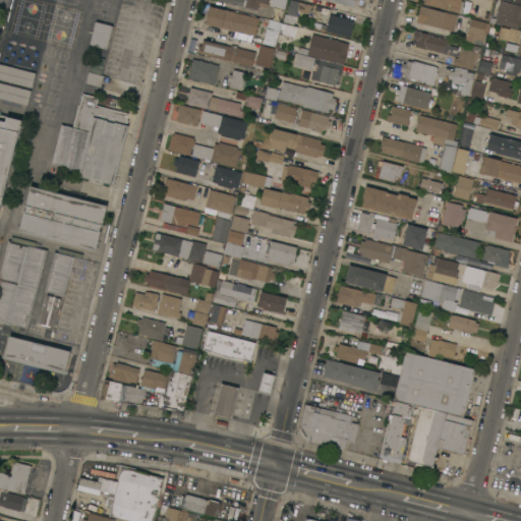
[(49,0),(53,1),(50,16),(10,6),(11,0),(49,0)]
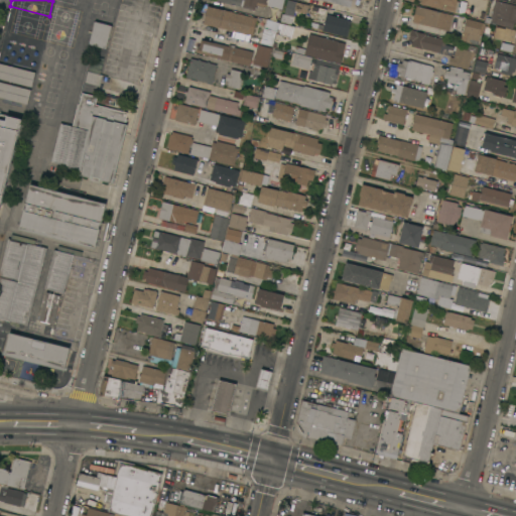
[(266,0),(265,7),(256,5),(255,10),(243,7),(243,6),(217,0),(266,0)]
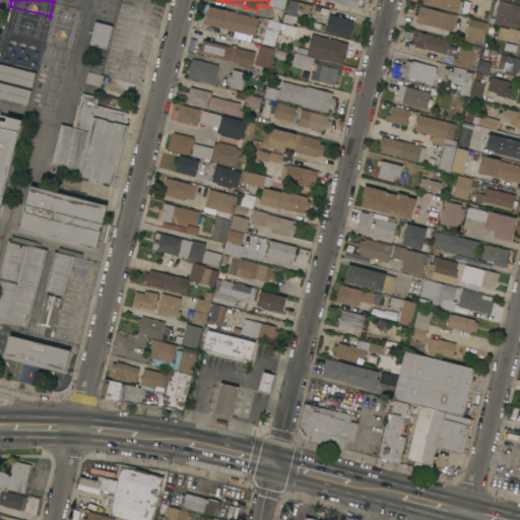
[(285,0),(284,9),(269,5),(270,0),(285,0)]
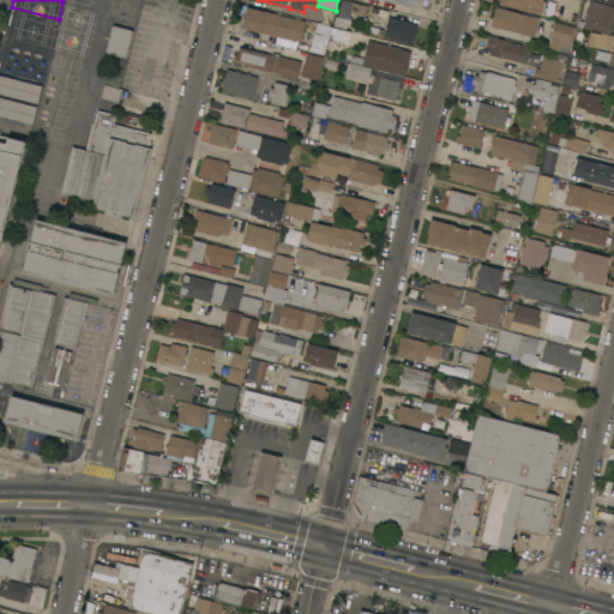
[(341,0),(347,0),(367,5),(365,16),(350,12),(349,20),(337,18),(341,0)]
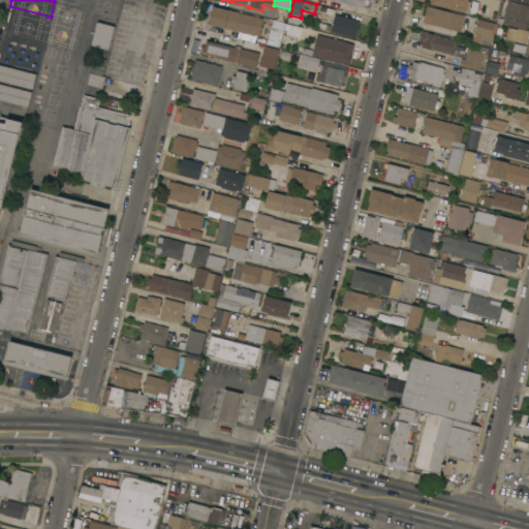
[(468,0),(471,1),(468,12),(456,9),(457,4),(455,4),(454,9),(427,2),(427,0),(468,0)]
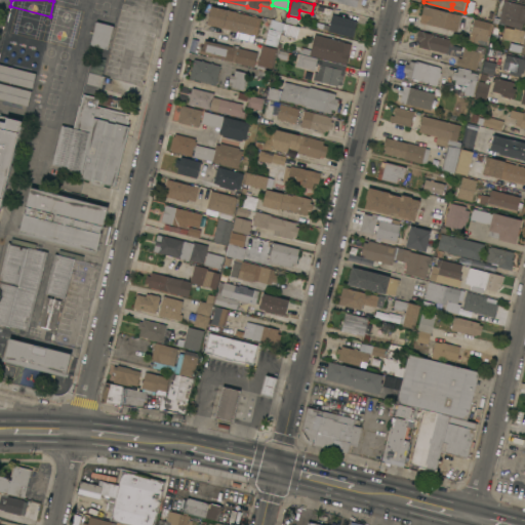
[(503,24),(503,23),(498,22),(498,24),(493,22),(494,17),(499,18),(503,0),(524,4),(524,23),(523,23),(522,29),(503,24)]
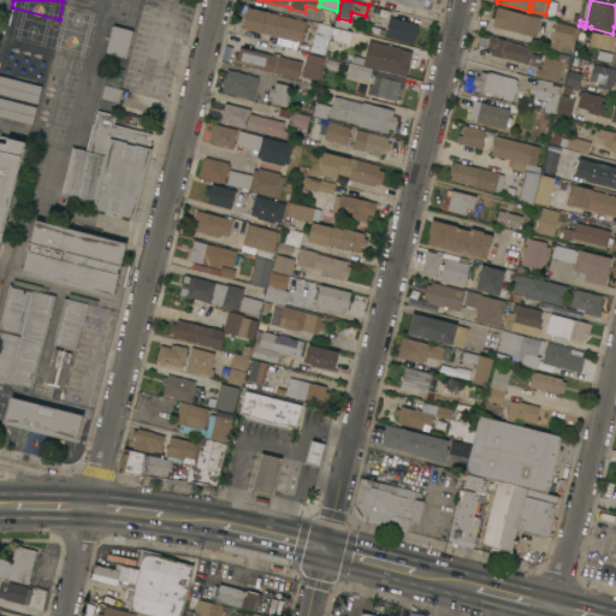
[(572,9),(569,19),(554,16),(557,5),(572,9)]
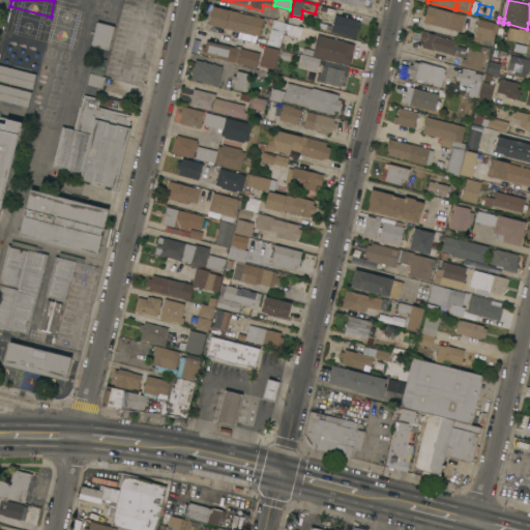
[(259,36),(208,24),(213,5),(264,18),(259,36)]
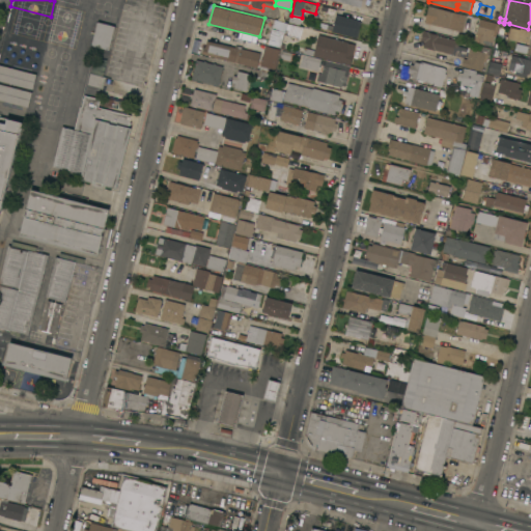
[(467,15),(463,31),(424,23),(428,5),(467,15)]
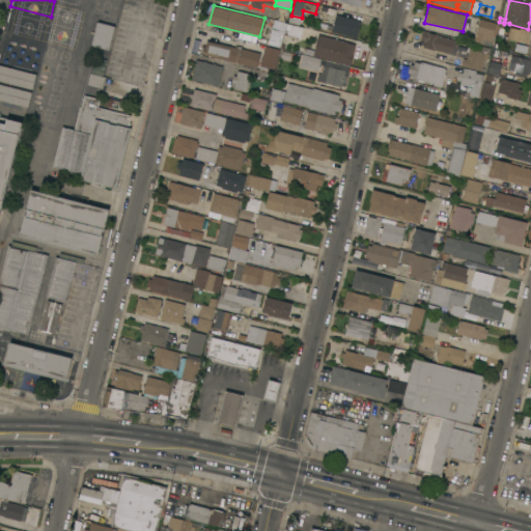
[(358,20),(361,21),(357,37),(332,31),(332,30),(317,27),(319,22),(333,25),(336,14),(358,20)]
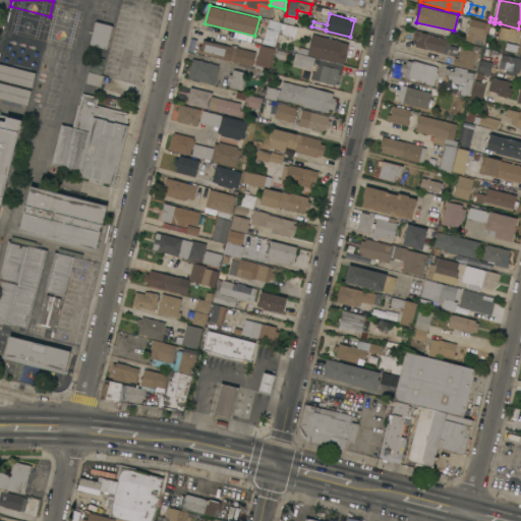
[(47,29),(43,43),(4,33),(7,18),(47,29)]
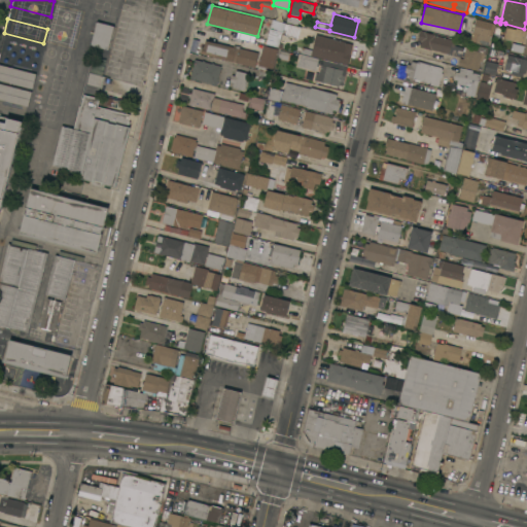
[(266,44),(273,19),(285,22),(278,47),(266,44)]
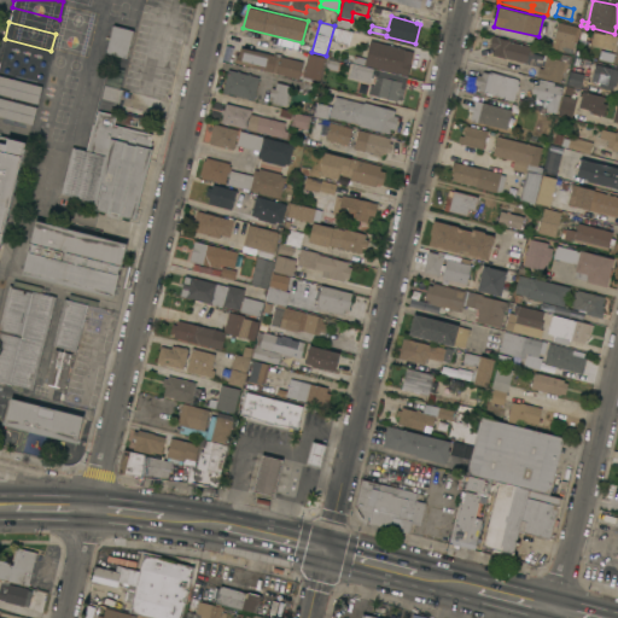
[(577,27),(579,28),(576,42),(575,41),(572,53),(552,48),(558,22),(577,27)]
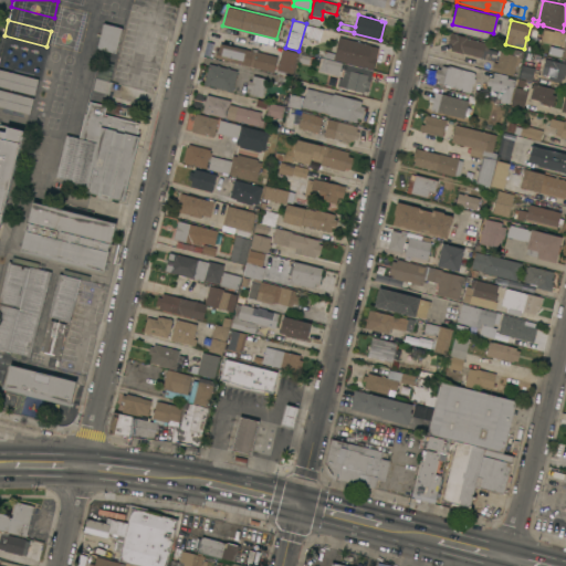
[(123,28),(116,53),(97,48),(104,23),(123,28)]
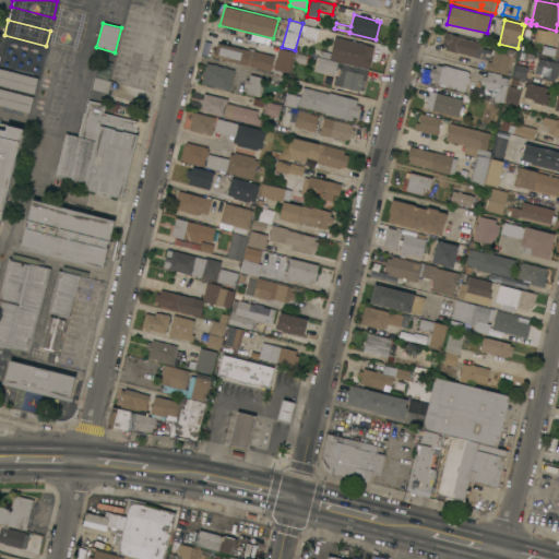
[(302,37),(302,35),(301,35),(301,32),(304,33),(305,30),(302,30),(304,26),(305,26),(306,25),(319,28),(316,40),(302,37)]
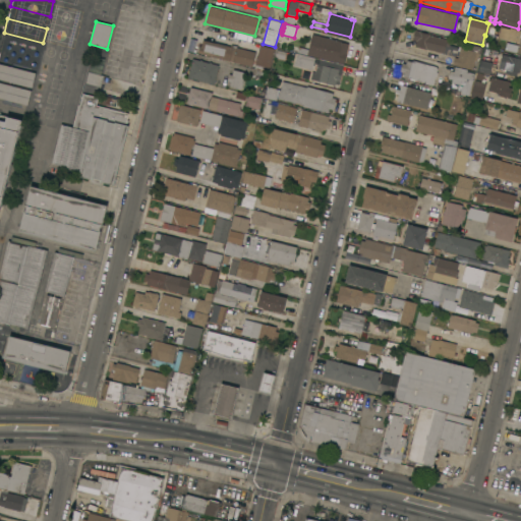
[(499,38),(501,26),(510,29),(510,27),(520,30),(518,42),(499,38)]
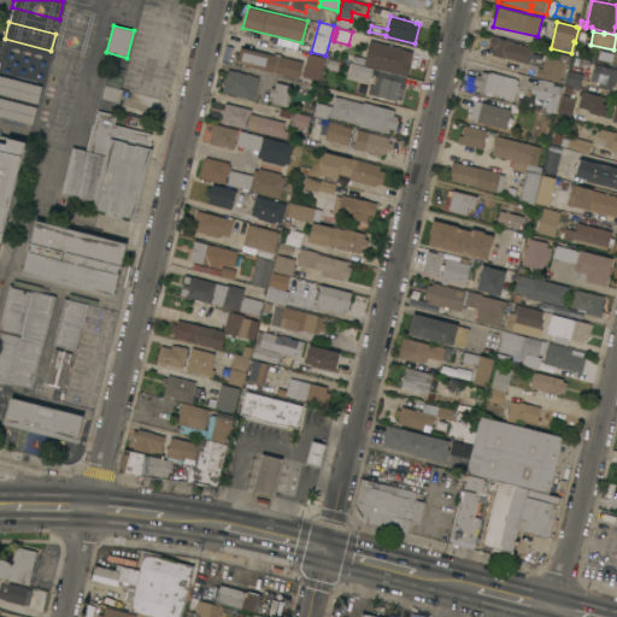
[(505,57),(505,59),(492,56),(493,48),(489,47),(492,35),(497,36),(497,37),(527,45),(534,46),(532,53),(544,56),(541,66),(505,57)]
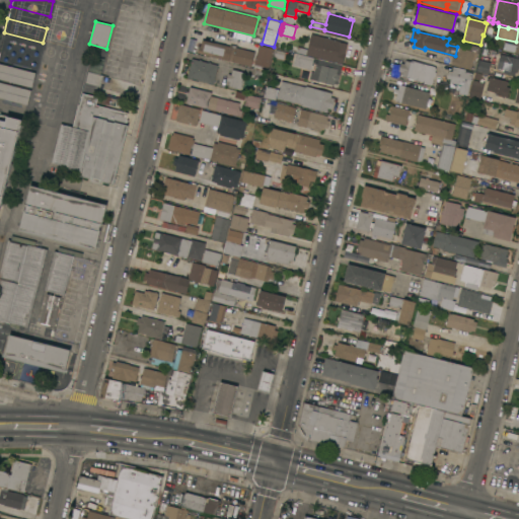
[(348,43),(343,63),(296,52),(297,46),(307,49),(311,33),(348,43)]
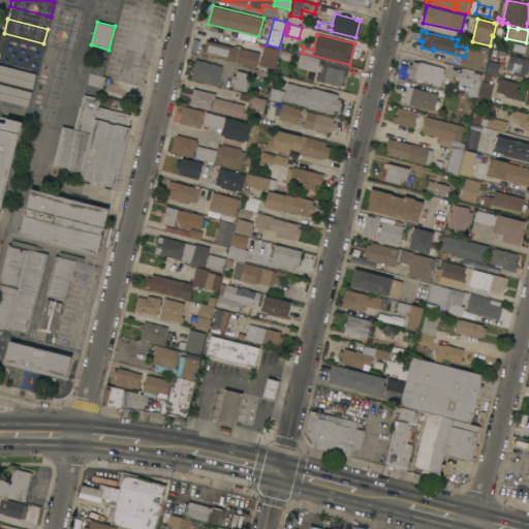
[(42,47),(39,61),(0,51),(0,47),(3,36),(42,47)]
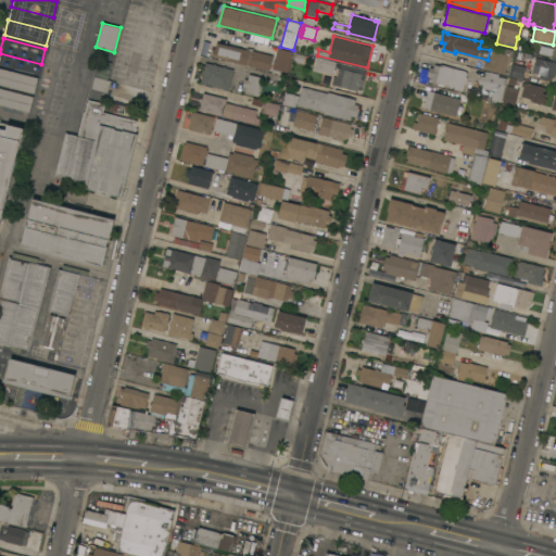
[(212,57),(213,49),(215,49),(216,42),(249,50),(245,64),(212,57)]
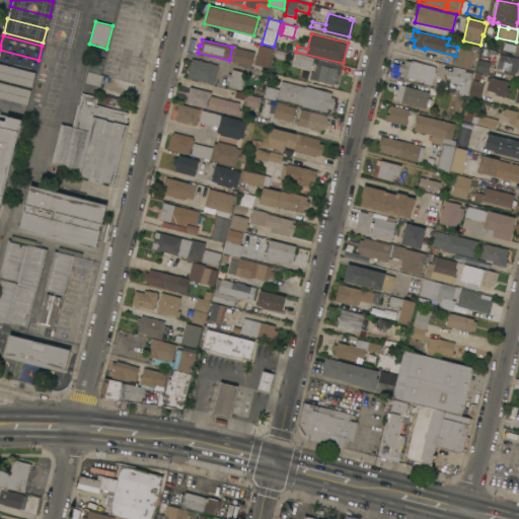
[(505,43),(515,46),(513,53),(502,50),(505,43)]
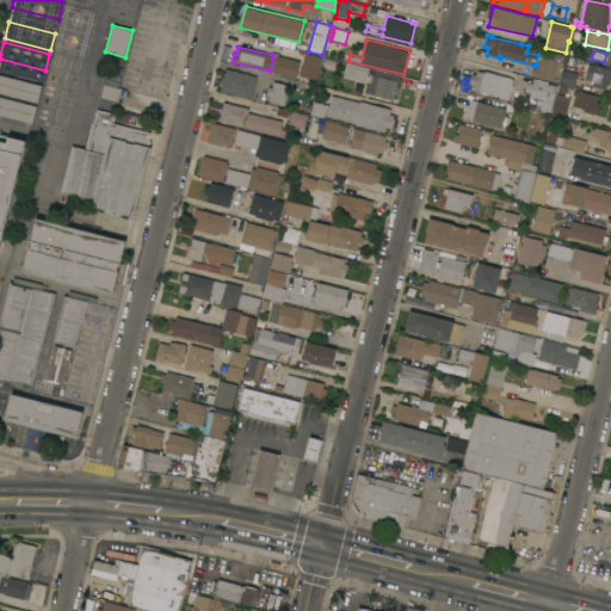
[(306,53),(322,57),(316,76),(314,85),(298,80),(306,53)]
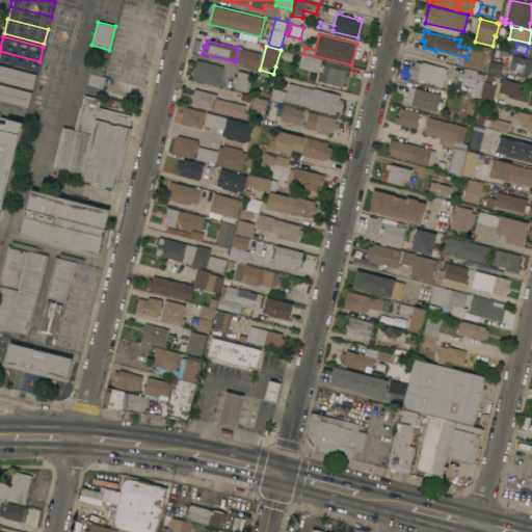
[(479,51),(480,46),(482,47),(482,46),(493,48),(490,54),(489,54),(487,61),(485,61),(482,71),(462,65),(463,58),(468,59),(471,48),(479,51)]
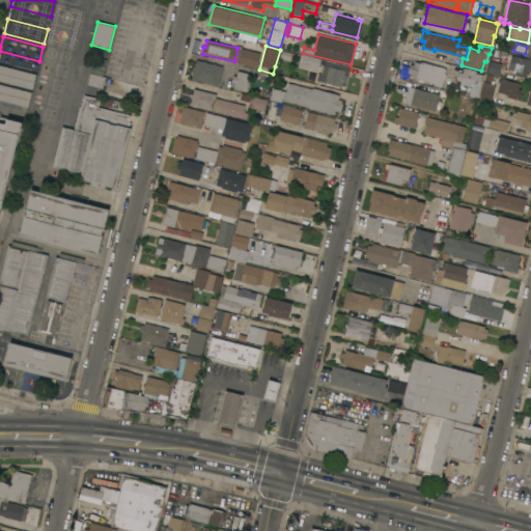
[(260,53),(257,67),(236,62),(241,48),(260,53)]
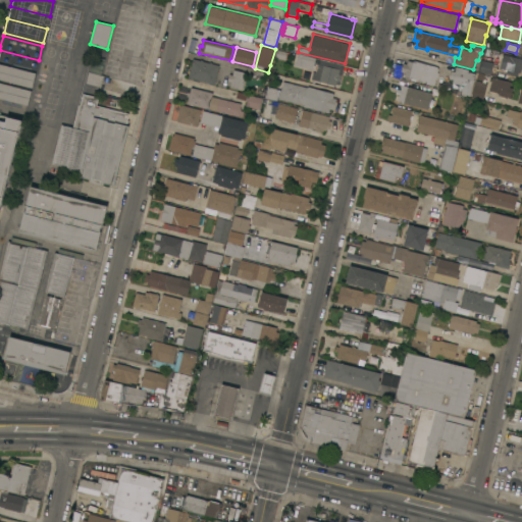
[(274,58),(276,49),(286,52),(284,60),(274,58)]
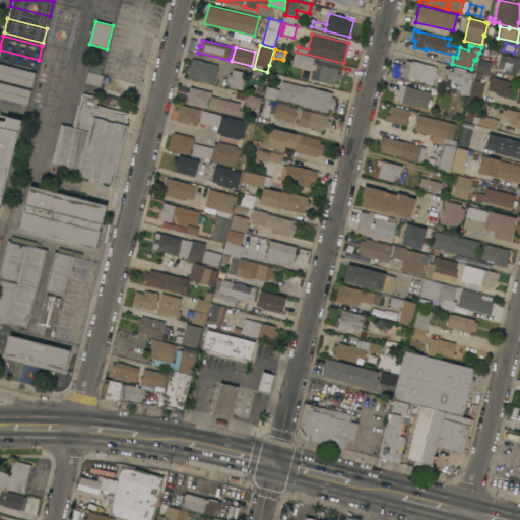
[(89,70),(91,61),(99,63),(100,57),(93,55),(95,50),(106,53),(105,58),(101,73),(89,70)]
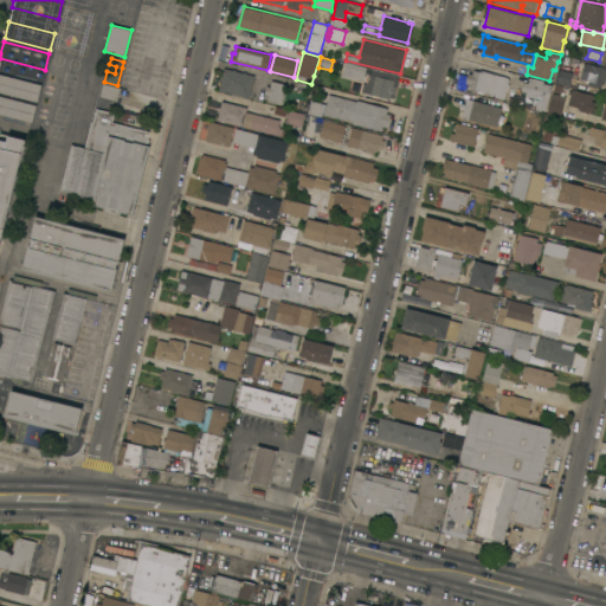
[(366,66),(366,68),(371,69),(371,68),(399,75),(397,83),(398,83),(394,98),(389,97),(389,100),(361,92),(363,83),(367,84),(369,75),(365,75),(363,81),(342,75),(346,62),(366,66)]
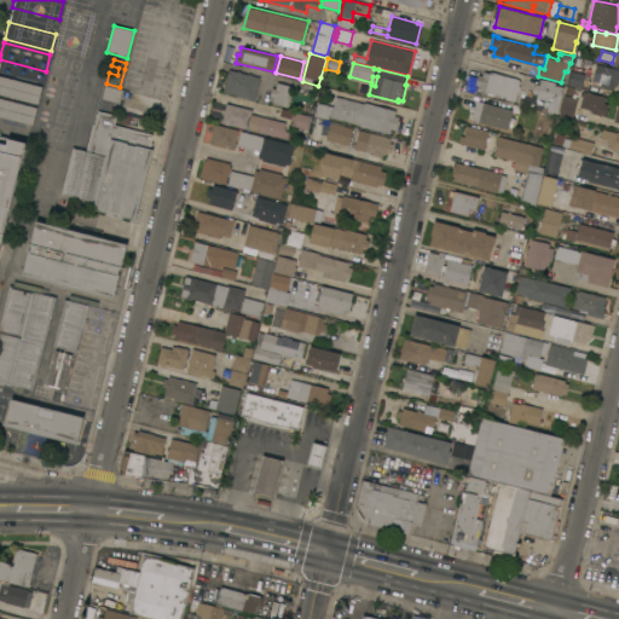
[(618,69),(618,75),(617,86),(614,86),(613,90),(600,86),(601,82),(593,80),(596,64),(618,69)]
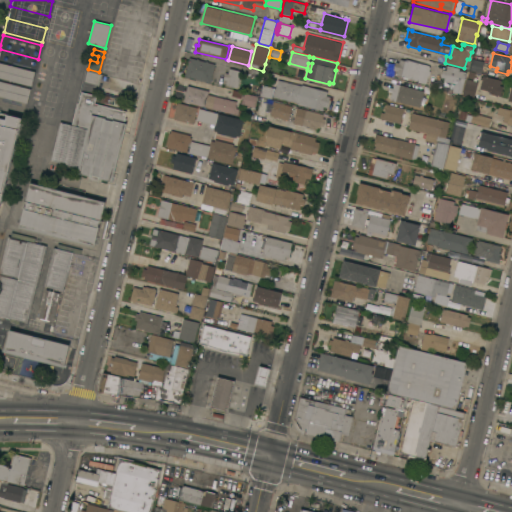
[(196,59),(197,58),(199,59),(199,60),(206,61),(206,60),(208,61),(208,62),(215,64),(210,82),(208,82),(205,82),(206,81),(189,77),(189,78),(186,77),(186,76),(185,76),(189,57),(196,59)]
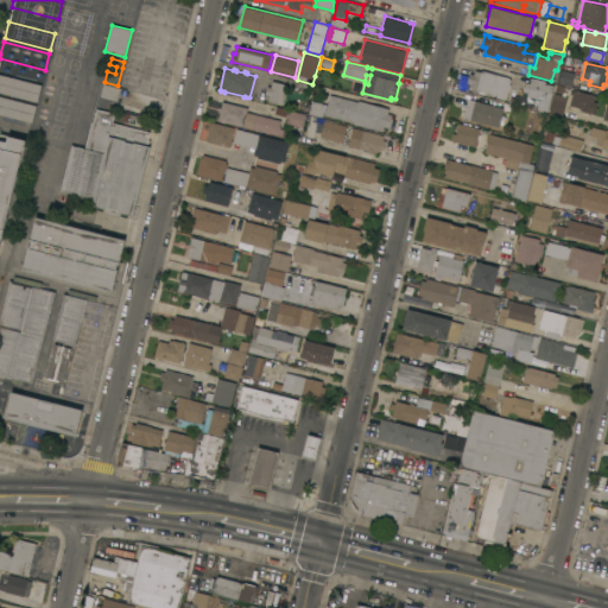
[(575,73),(571,87),(557,83),(561,69),(575,73)]
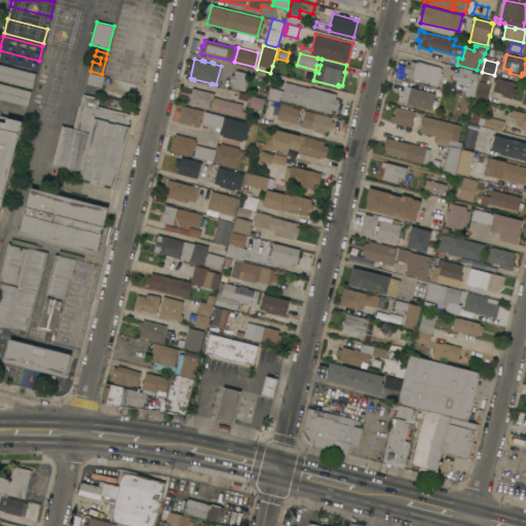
[(441,72),(444,73),(443,78),(440,77),(438,86),(428,84),(429,83),(407,77),(408,73),(404,72),(406,64),(410,65),(411,61),(416,63),(417,61),(441,67),(442,69),(441,72)]
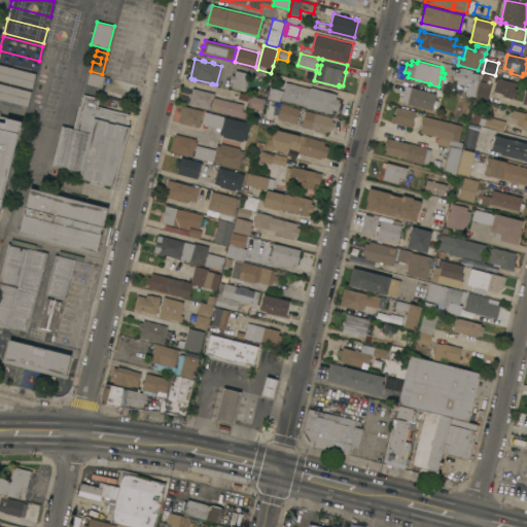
[(0,64),(36,73),(32,89),(0,79),(0,64)]
